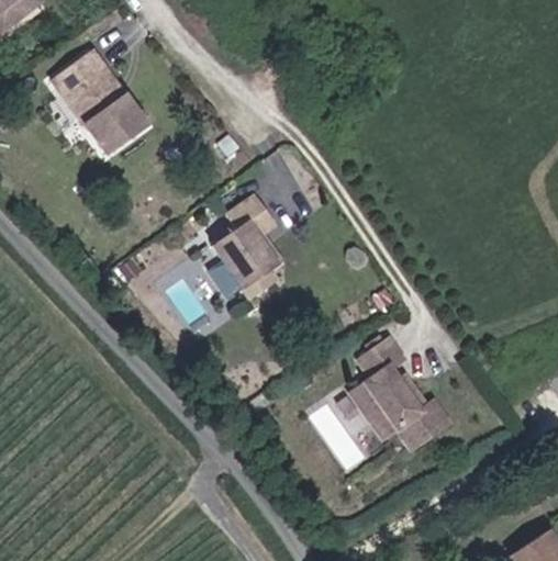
[(0,0),(0,10),(12,2),(11,0),(0,0)]
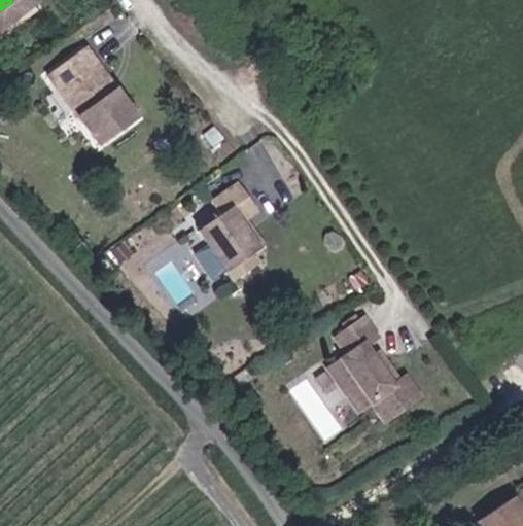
[(134,118),(113,90),(108,89),(104,83),(105,77),(83,48),(45,76),(95,145),(134,118)]
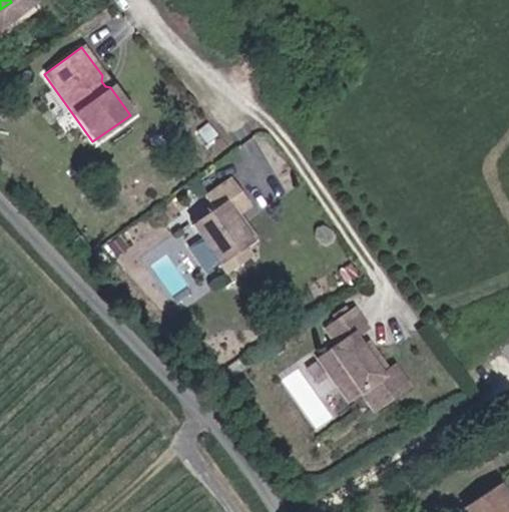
[(258,239),(245,222),(241,225),(235,216),(251,204),(232,177),(206,196),(214,208),(193,223),(202,237),(189,247),(209,275),(222,265),(228,274),(251,258),(245,248),(258,239)]
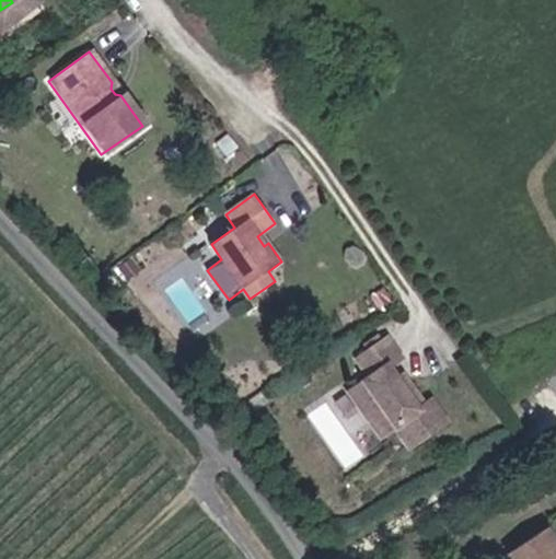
[(428,406),(407,375),(401,381),(392,368),(405,359),(392,339),(386,342),(381,336),(369,345),(373,352),(361,360),(374,379),(356,392),(386,437),(400,428),(413,447),(450,422),(436,402),(428,406)]
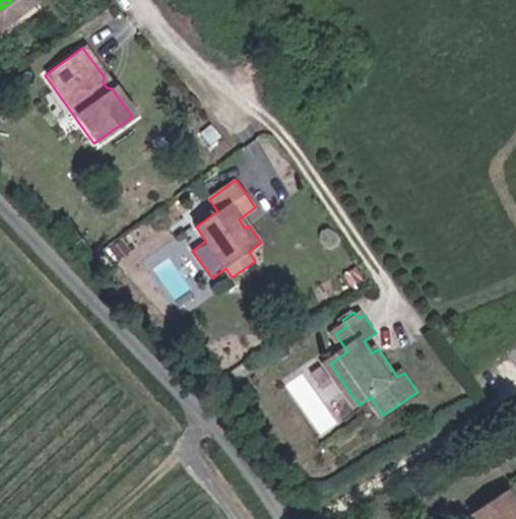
[(464,514),(467,518),(515,518),(515,511),(500,489),(464,514)]
